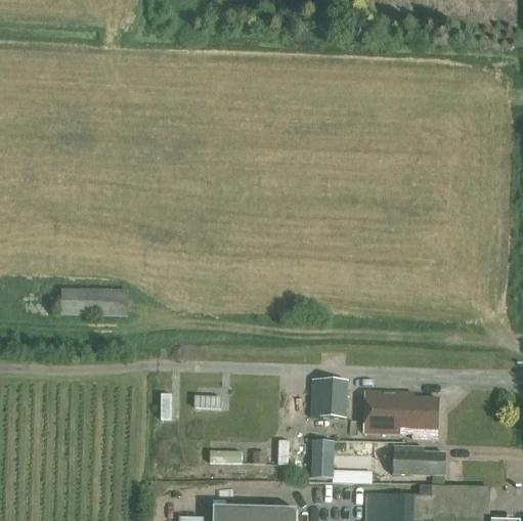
[(126,316),(127,291),(61,289),(60,314),(126,316)]
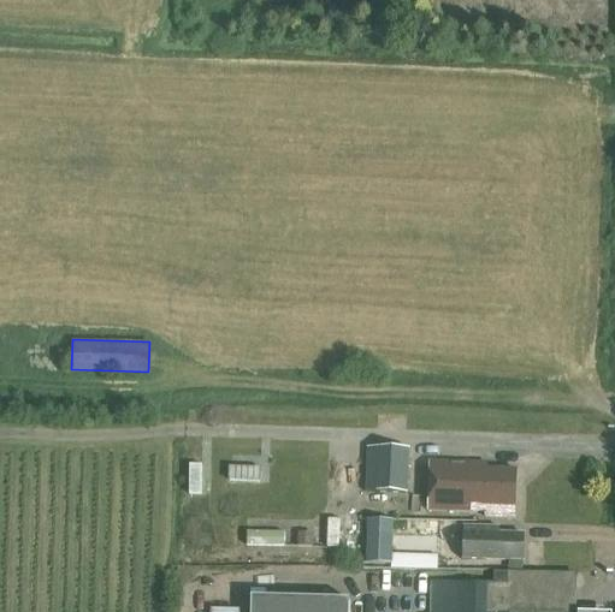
[(368,445),(367,489),(408,492),(411,447),(368,445)]
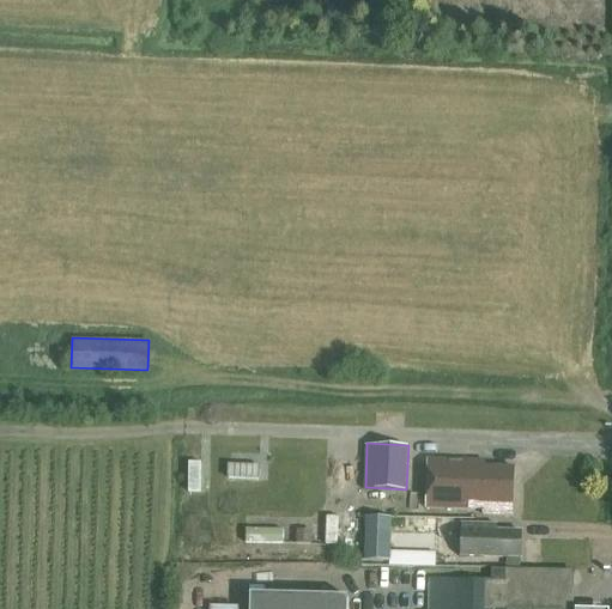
[(511,512),(513,466),(483,464),(483,458),(425,457),(424,505),(480,506),(480,512),(511,512)]
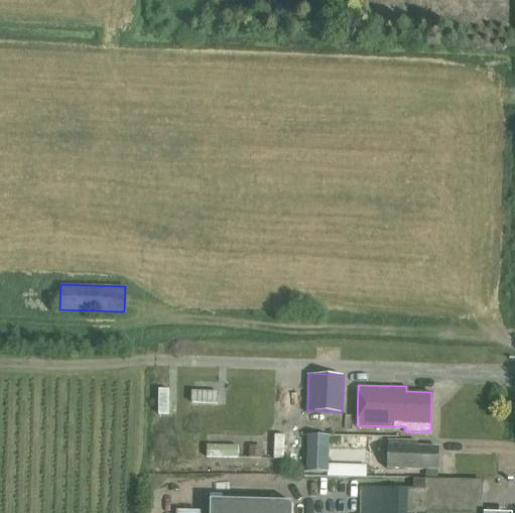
[(167,387),(157,387),(157,412),(167,412),(167,387)]
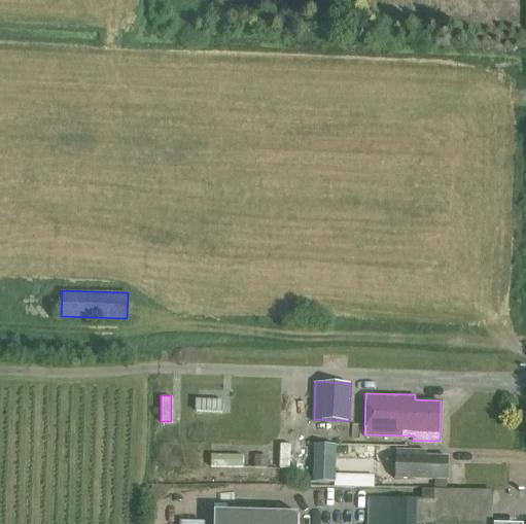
[(196,397),(195,409),(221,410),(221,398),(196,397)]
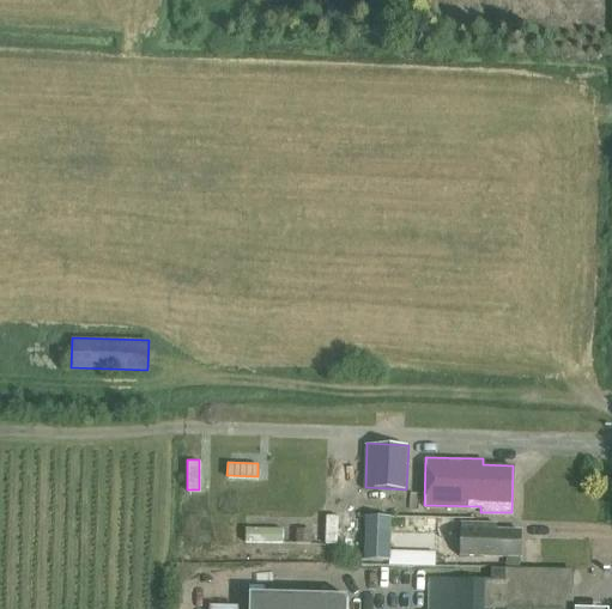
[(340,540),(341,510),(325,509),(325,540),(340,540)]
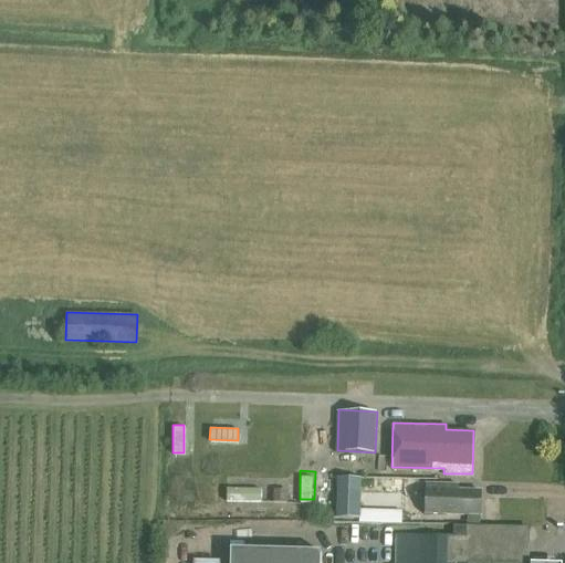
[(230,483),(230,502),(263,501),(262,482),(230,483)]
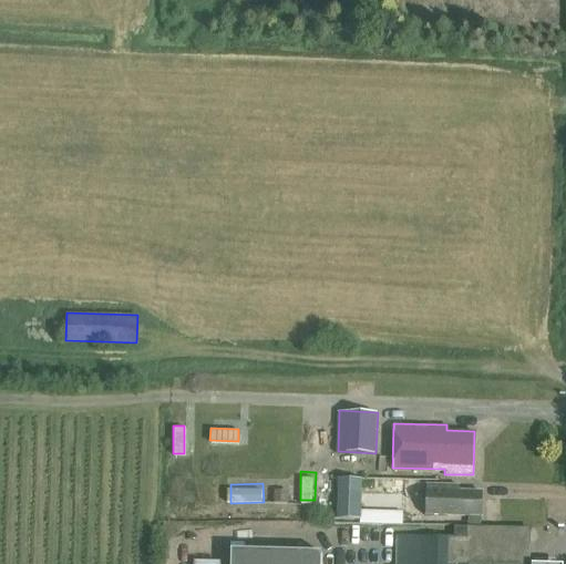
[(479,514),(480,490),(456,490),(458,484),(425,483),(424,514),(479,514)]
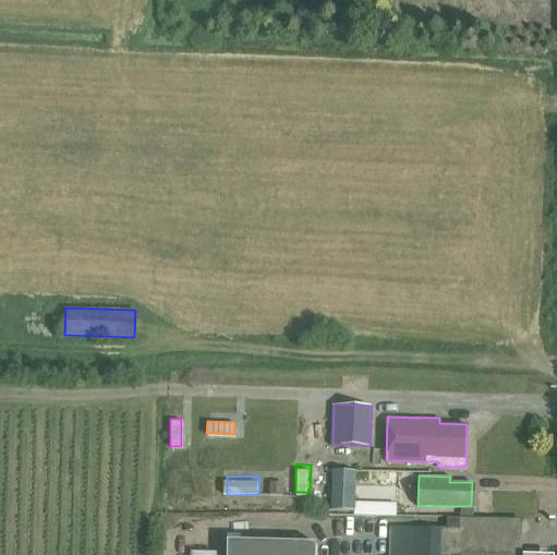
[(446,518),(446,527),(389,526),(388,554),(446,554),(447,553),(460,554),(459,554),(508,554),(513,554),(519,554),(520,519),(446,518)]
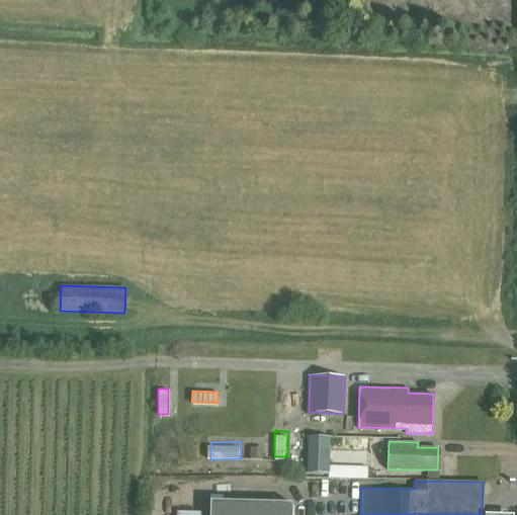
[(210,501),(209,514),(291,514),(292,503),(210,501)]
